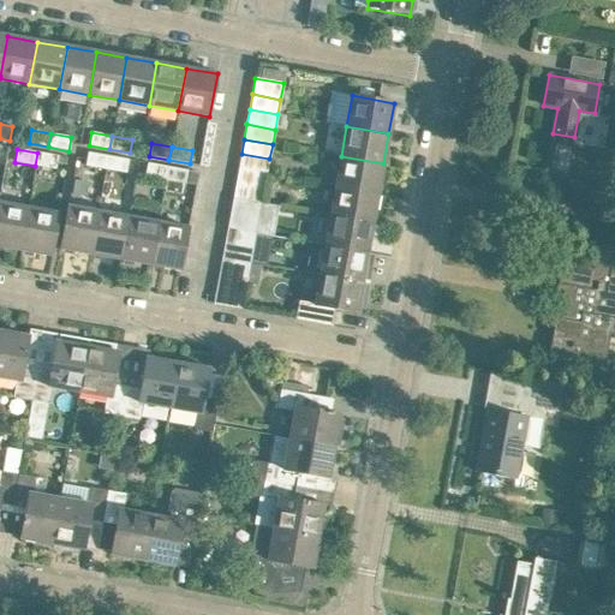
[(55,169),(58,156),(37,153),(35,166),(55,169)]
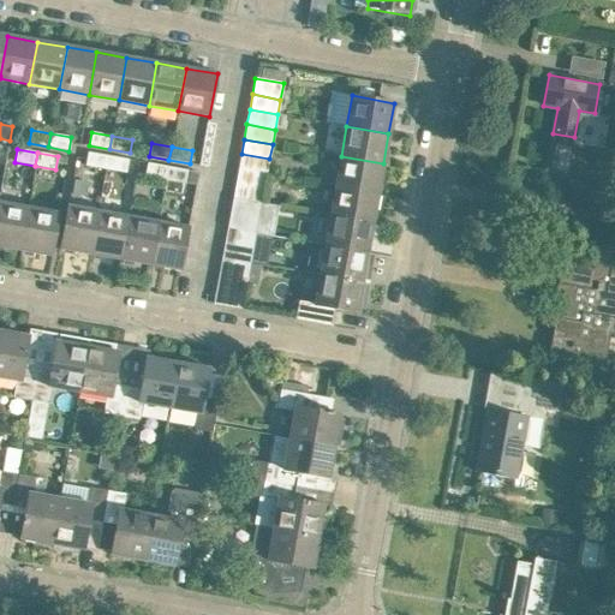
[(106,169),(108,156),(88,153),(85,166),(106,169)]
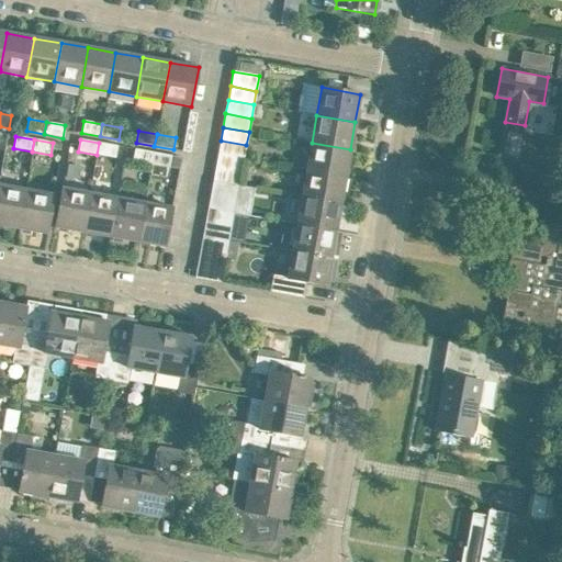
[(244,159),(246,145),(221,141),(217,154),(244,159)]
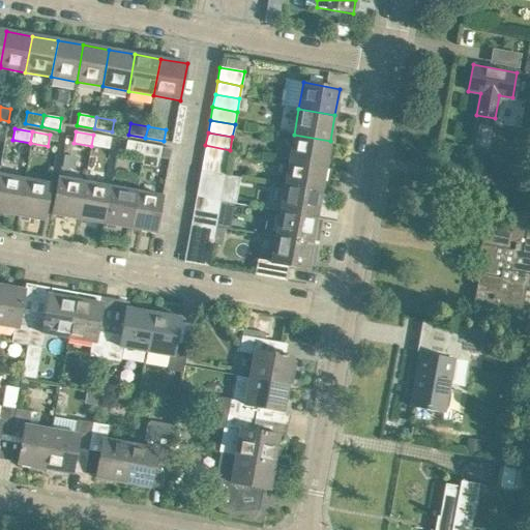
[(109,149),(111,138),(93,135),(91,146),(109,149)]
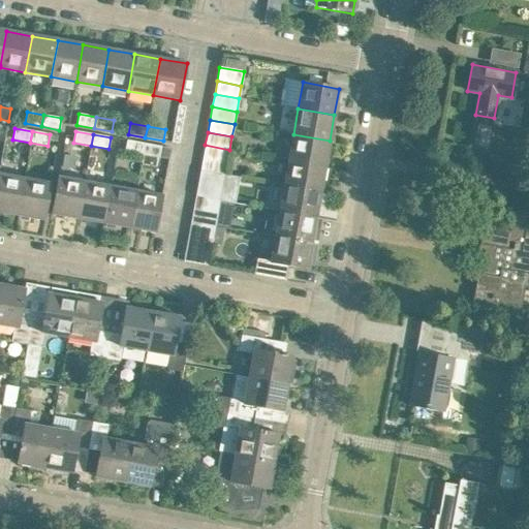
[(324,166),(330,141),(293,134),(288,160),(324,166)]
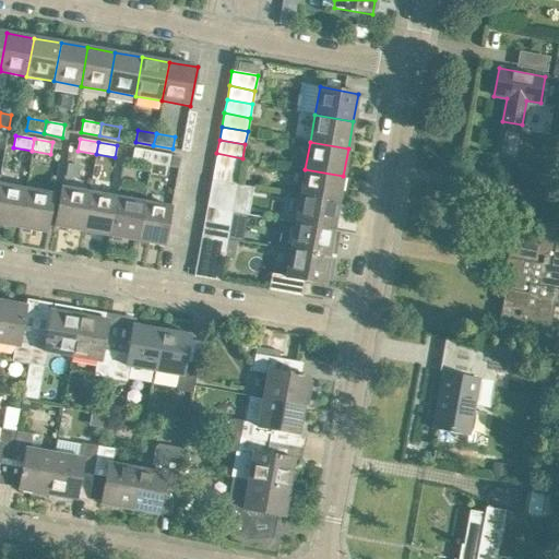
[(151,164),(153,152),(134,149),(132,161),(151,164)]
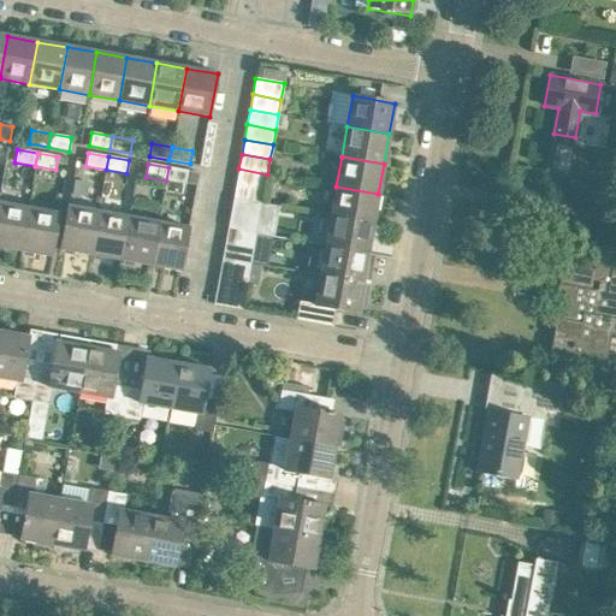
[(187,184),(189,171),(169,167),(166,181),(187,184)]
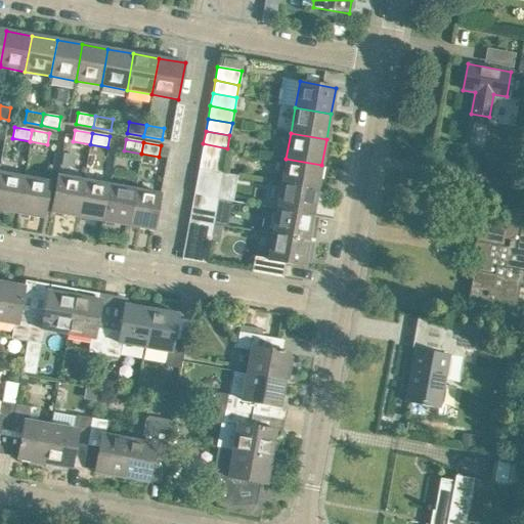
[(225,161),(227,148),(203,143),(201,157),(225,161)]
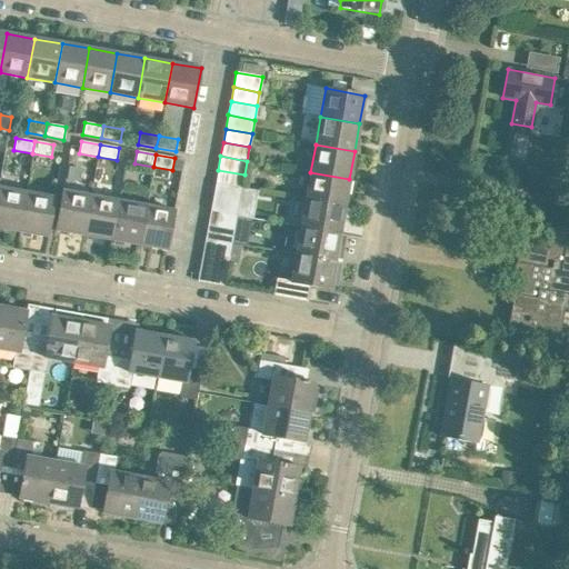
[(241,189),(245,175),(218,170),(216,183),(241,189)]
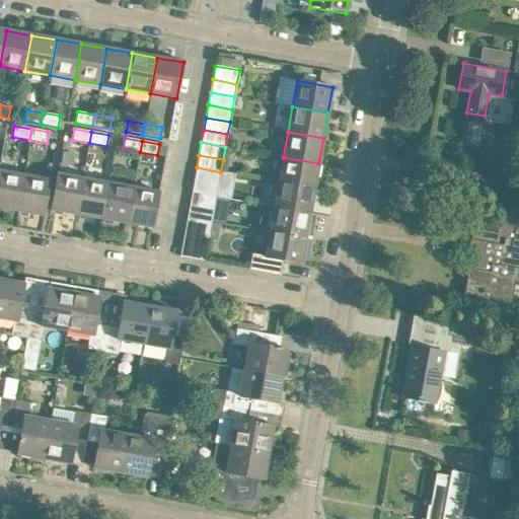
[(314,189),(318,163),(283,157),(279,181),(314,189)]
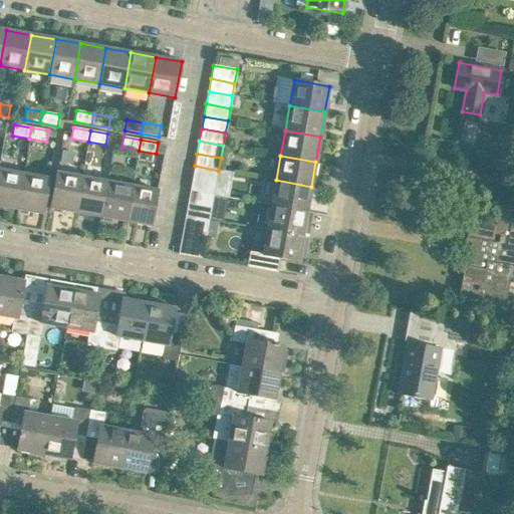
[(216,183),(218,171),(195,166),(193,179),(216,183)]
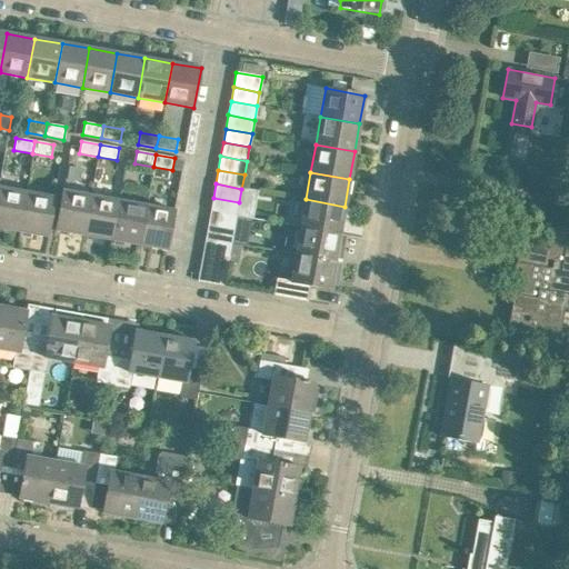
[(0,228),(19,232),(26,192),(0,188),(0,228)]
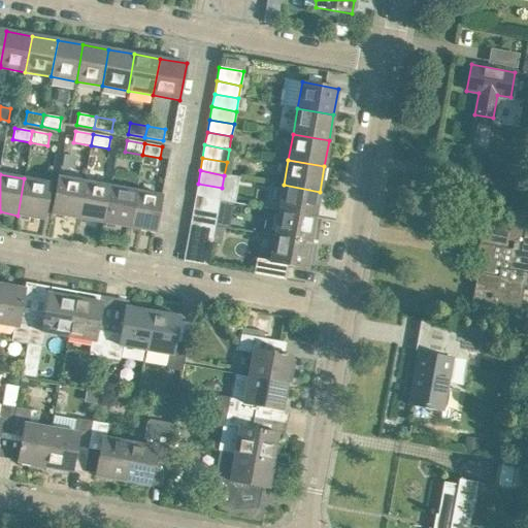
[(77,219),(84,182),(58,177),(51,213),(77,219)]
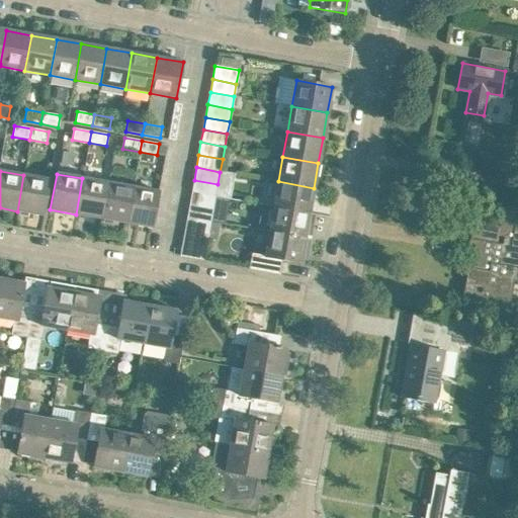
[(42,216),(50,180),(23,175),(17,211),(42,216)]
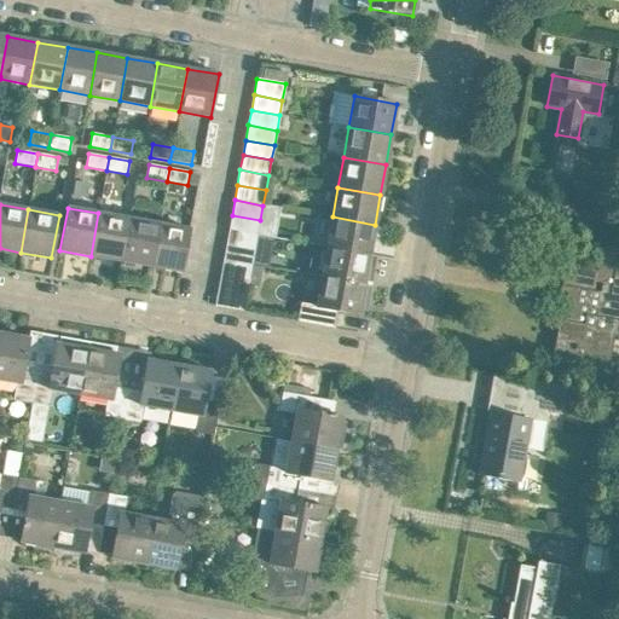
[(121,261),(128,219),(98,213),(91,256),(121,261)]
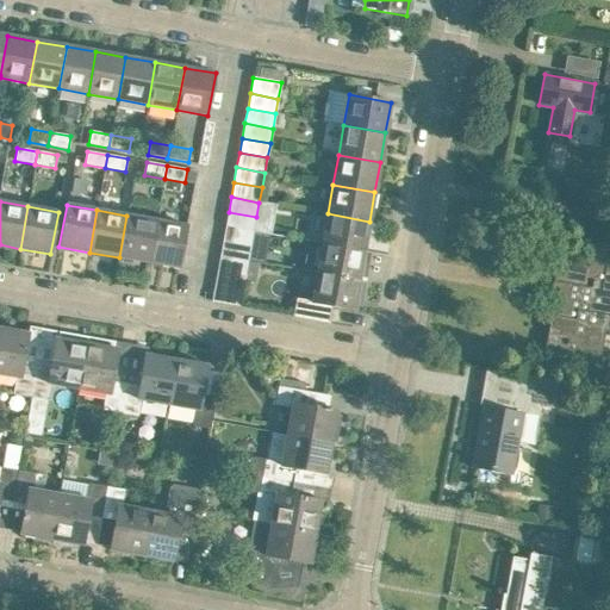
[(254,231),(256,217),(229,212),(225,226),(254,231)]
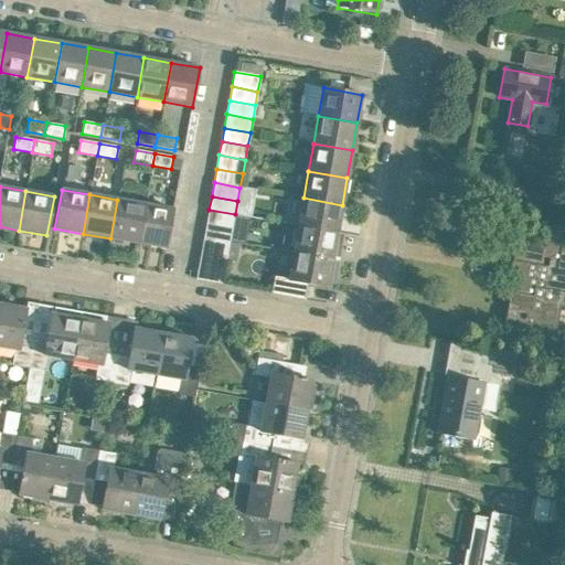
[(347,209),(342,208),(342,205),(304,198),(298,225),(337,233),(339,223),(344,224),(347,209)]
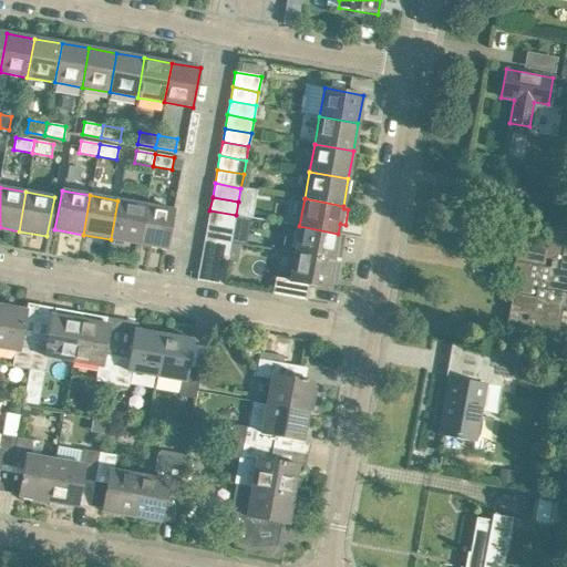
[(138,244),(145,205),(117,200),(111,239),(138,244)]
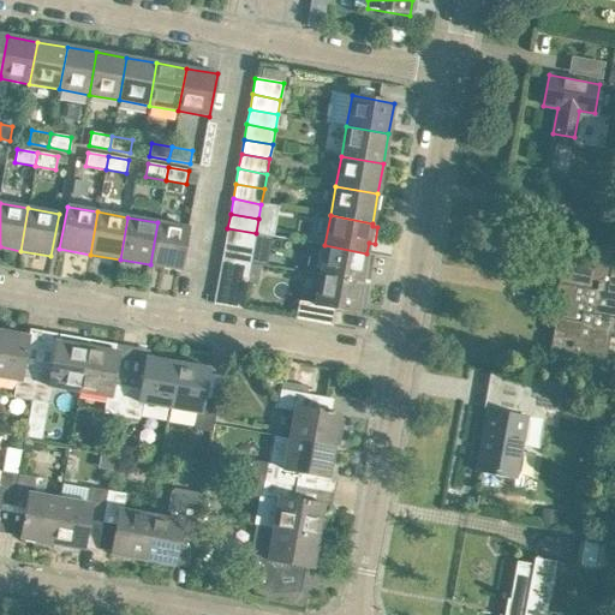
[(180,270),(189,228),(165,224),(157,222),(150,264),(180,270)]
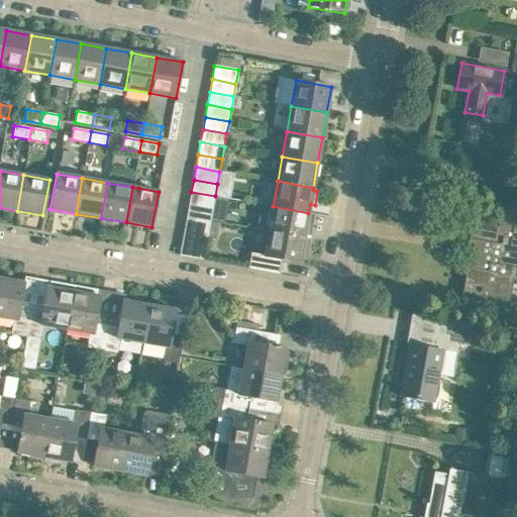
[(213,209),(215,196),(191,192),(189,205),(213,209)]
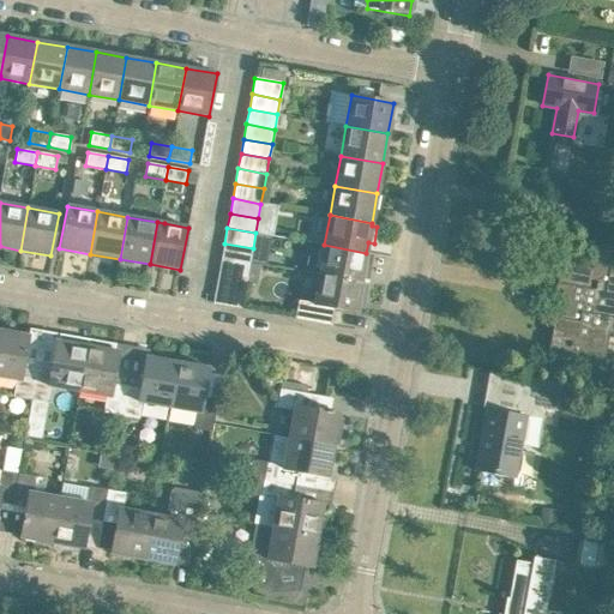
[(250,263),(253,248),(224,244),(222,258),(250,263)]
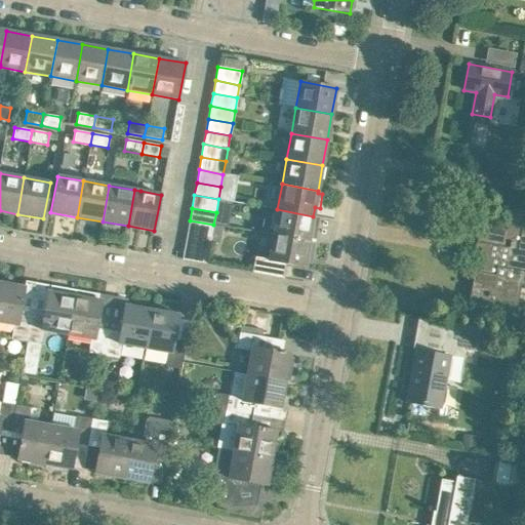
[(309,241),(313,216),(277,209),(273,235),(309,241)]
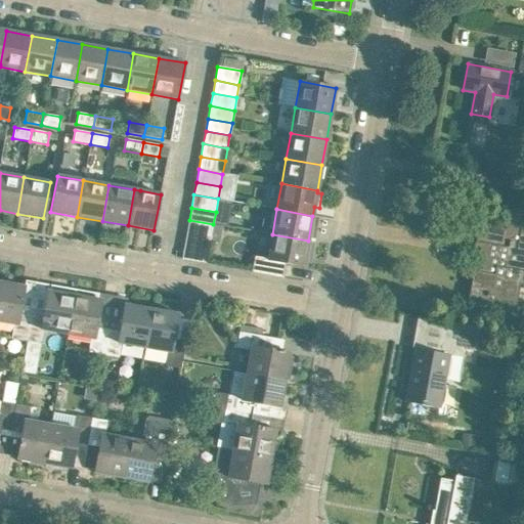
[(211,237),(213,224),(189,220),(186,232),(211,237)]
